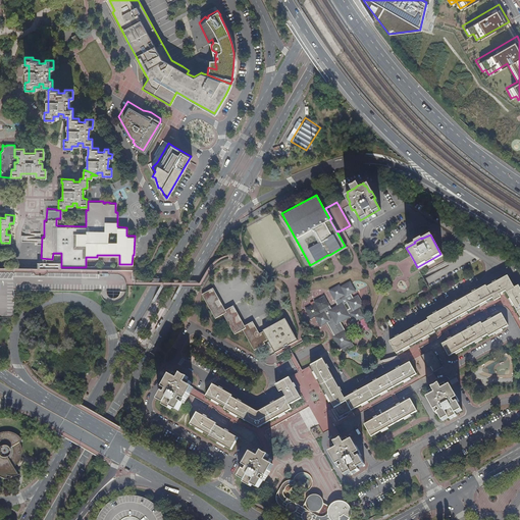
[(12,313),(13,288),(100,289),(100,291),(100,293),(101,295),(102,297),(104,300),(107,301),(110,302),(114,303),(116,302),(120,300),(123,298),(124,295),(126,290),(125,283),(124,277),(121,274),(116,271),(46,270),(44,273),(35,273),(32,270),(0,269),(0,315),(10,316),(11,315),(12,313)]
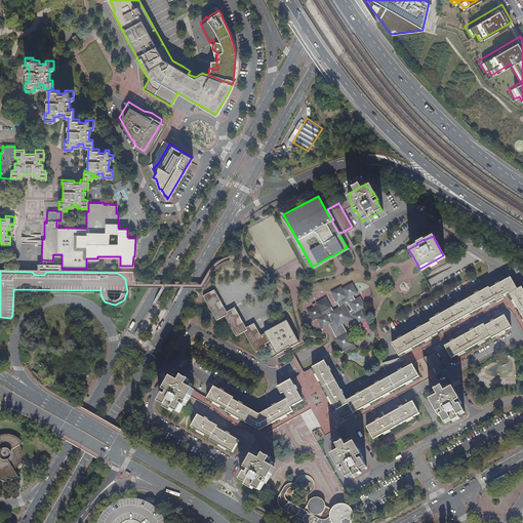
[(391,342),(398,354),(402,352),(407,349),(428,337),(437,332),(436,330),(445,325),(465,314),(484,304),(494,297),(495,299),(503,295),(504,294),(506,293),(509,292),(513,299),(514,303),(522,318),(522,289),(520,285),(516,288),(514,283),(513,284),(508,276),(488,287),(487,285),(429,319),(430,320),(391,342)]
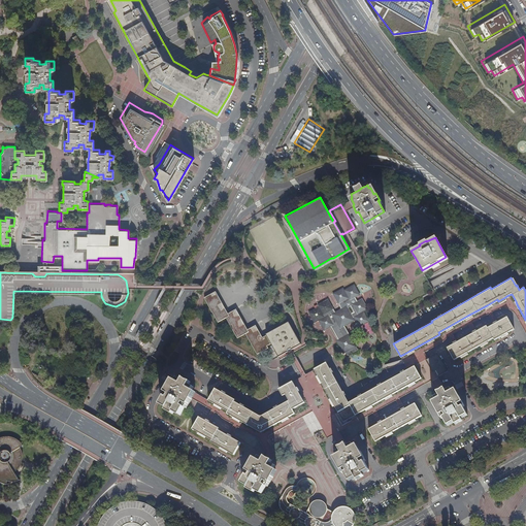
[(362,296),(362,297),(358,299),(355,294),(359,292),(354,283),(344,288),(343,286),(333,292),(341,306),(335,309),(328,297),(319,302),(320,304),(309,310),(315,320),(319,318),(324,327),(330,324),(332,326),(338,336),(336,337),(337,338),(336,338),(342,349),(342,351),(356,343),(344,324),(356,317),(359,323),(366,319),(368,318),(367,316),(363,308),(365,307),(367,305),(362,296)]
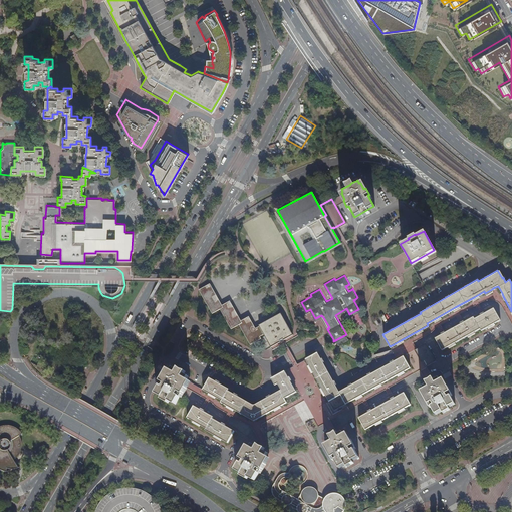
[(209,282),(201,286),(198,288),(212,312),(219,308),(230,328),(238,323),(249,343),(260,337),(259,335),(262,333),(269,345),(291,333),(279,312),(258,324),(259,325),(255,327),(248,316),(240,320),(229,300),(221,304),(209,282)]
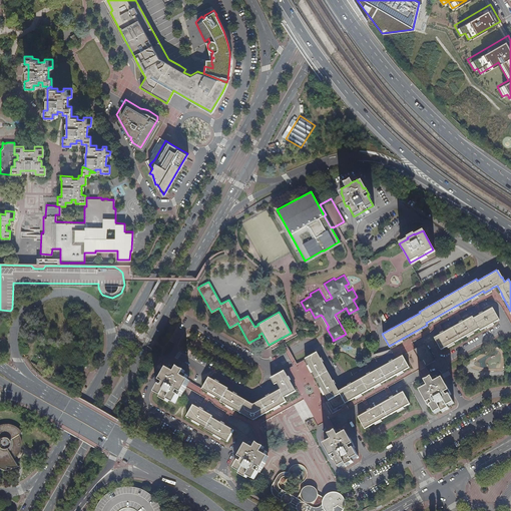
[(478,328),(479,330),(498,319),(491,307),(482,312),(480,313),(479,314),(472,318),(471,316),(462,321),(460,322),(458,323),(457,323),(443,331),(441,332),(439,334),(434,337),(440,349),(478,328)]
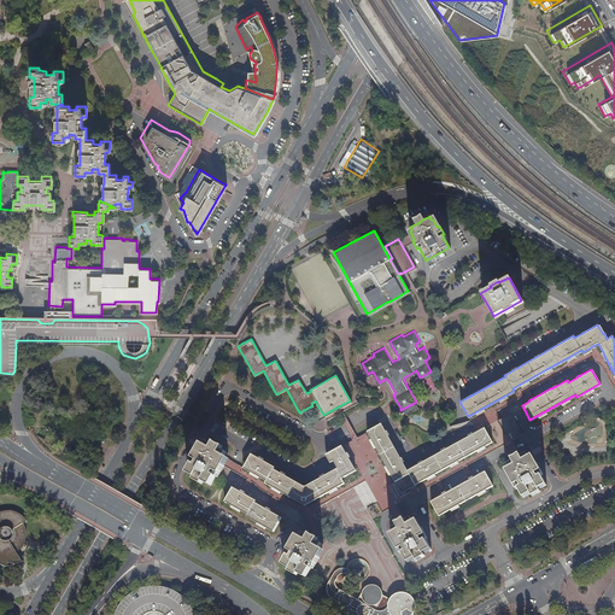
[(164,376),(156,390),(159,391),(167,378),(164,376)]
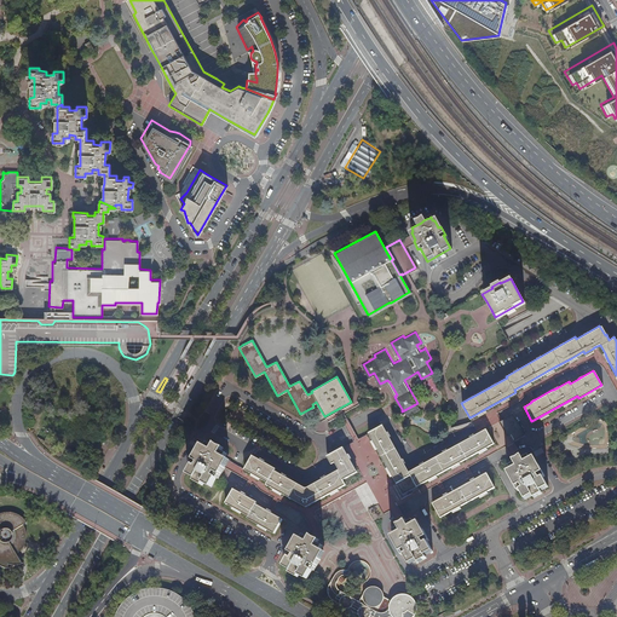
[(508,434),(512,440),(524,434),(512,413),(499,421),(506,436),(508,434)]
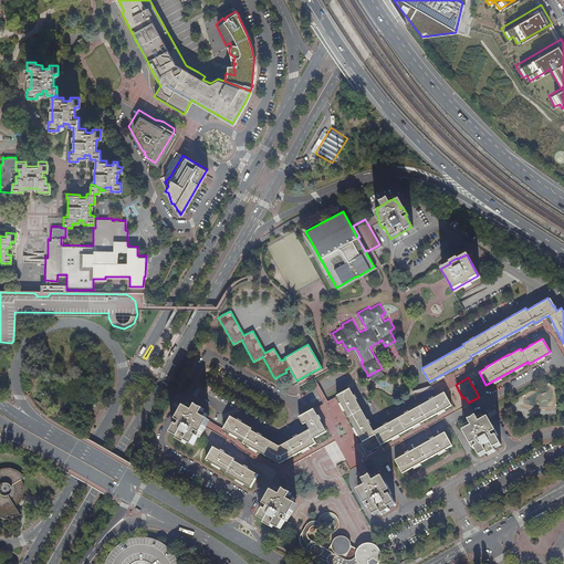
[(450,404),(444,392),(436,395),(397,417),(373,430),(348,387),(335,395),(362,441),(375,434),(380,444),(394,436),(415,424),(440,410),(450,404)]
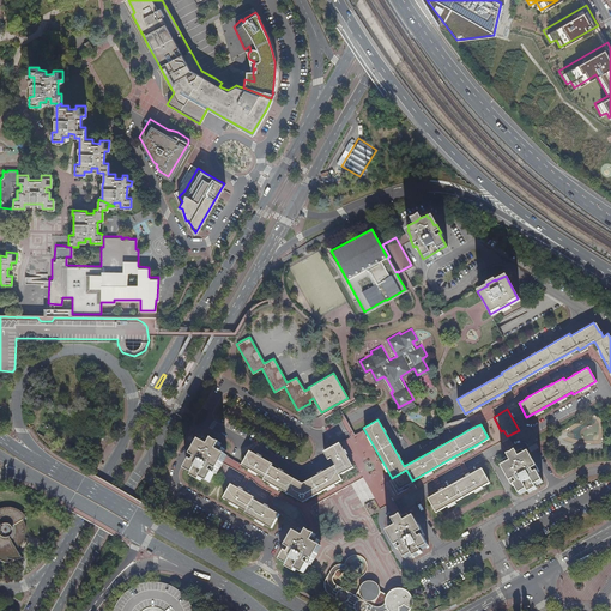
[(217,470),(222,461),(219,460),(221,460),(222,458),(223,457),(223,454),(224,453),(222,452),(224,449),(223,448),(212,442),(211,441),(205,439),(203,441),(201,441),(197,447),(195,447),(191,454),(193,455),(186,469),(191,472),(193,473),(192,473),(200,478),(200,477),(207,482),(213,472),(216,469),(217,470)]
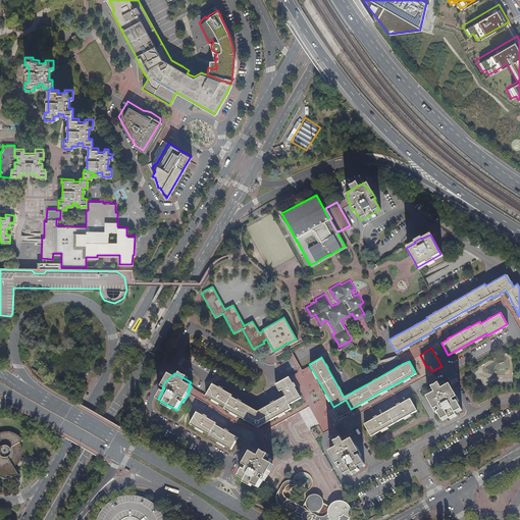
[(212,383),(205,396),(213,400),(224,407),(223,408),(231,413),(249,422),(257,427),(291,408),(288,404),(293,401),(293,400),(299,396),(289,376),(276,383),(283,396),(257,411),(230,396),(231,394),(212,383)]
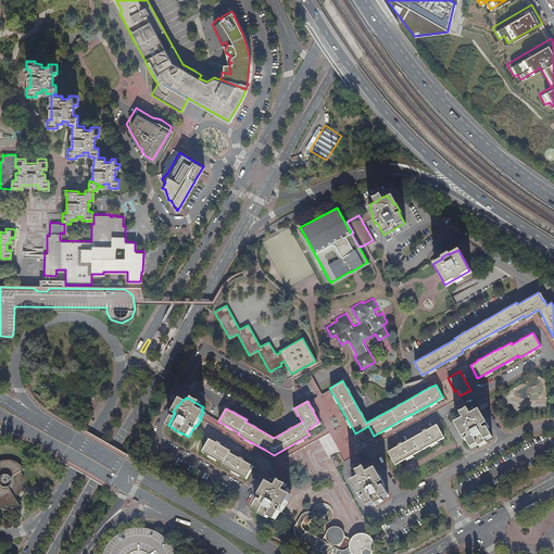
[(481,416),(477,410),(475,412),(473,407),(468,411),(465,412),(463,413),(461,415),(456,417),(457,420),(456,422),(460,428),(457,429),(464,440),(465,439),(470,448),(477,443),(477,444),(485,440),(483,439),(491,436),(487,427),(489,426),(482,415),(481,416)]
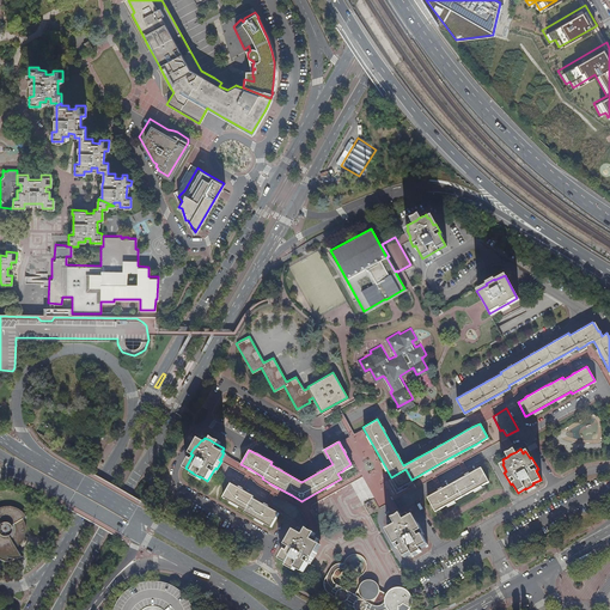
[(440,488),(426,496),(434,511),(445,505),(488,481),(480,467),(468,473),(467,474),(464,475),(441,488),(440,488)]
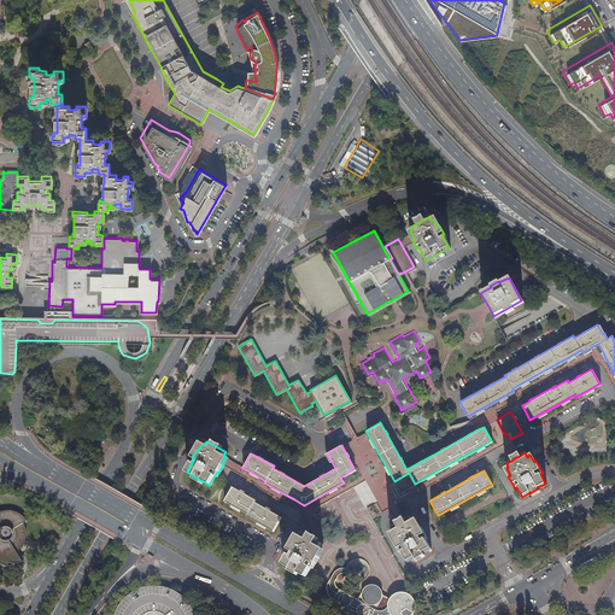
[(399,492),(415,484),(409,473),(394,481),(399,492)]
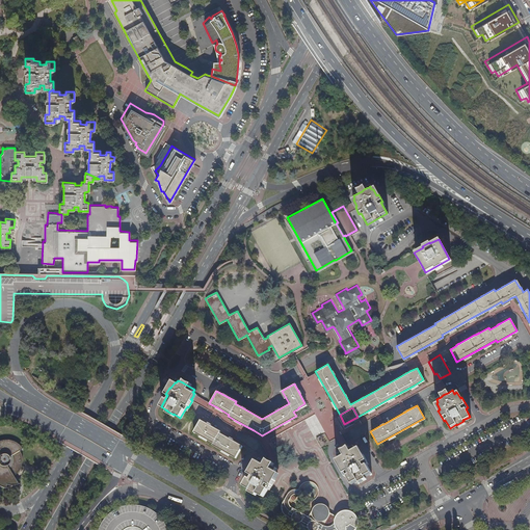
[(235,457),(241,445),(231,439),(230,438),(228,436),(218,432),(219,430),(209,424),(208,424),(205,422),(200,419),(192,431),(197,434),(206,439),(212,443),(211,444),(228,453),(235,457)]
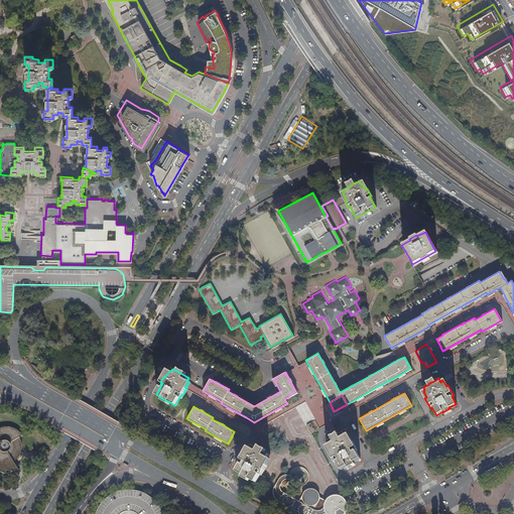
[(0,471),(3,472),(3,468),(4,469),(7,469),(9,469),(12,469),(15,468),(11,461),(14,458),(15,457),(17,454),(18,452),(19,450),(19,446),(19,442),(18,440),(17,437),(16,435),(19,433),(17,431),(15,429),(12,427),(11,426),(8,425),(5,424),(2,423),(0,424),(0,471)]
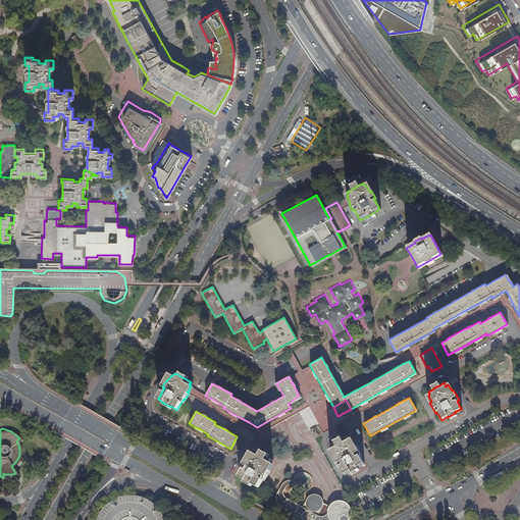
[(344,474),(363,464),(357,453),(359,452),(355,445),(354,446),(350,439),(349,440),(347,437),(340,442),(331,447),(332,450),(330,451),(334,457),(332,458),(336,464),(338,463),(344,474)]
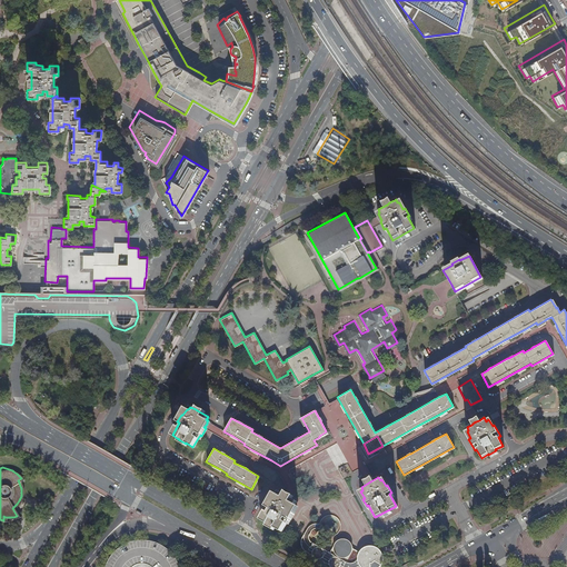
[(260,519),(280,531),(282,529),(286,523),(288,523),(294,513),(292,511),(296,505),(295,504),(296,501),(290,497),(289,497),(287,496),(282,494),(279,491),(277,494),(272,491),(262,509),(265,510),(260,519)]
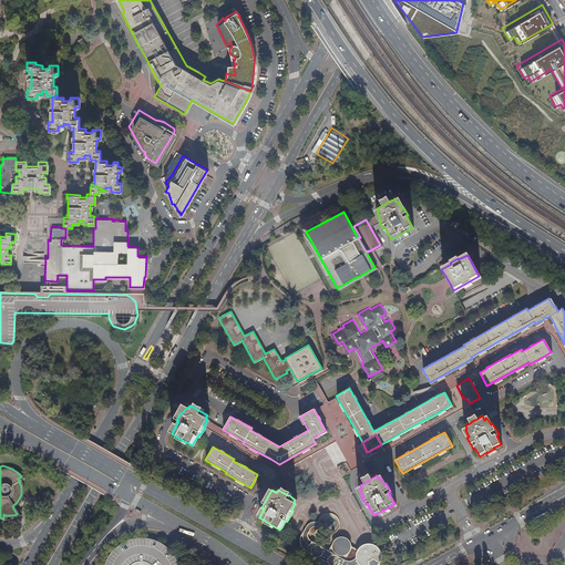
[(377,564),(379,563),(380,561),(381,557),(381,555),(380,552),(379,548),(377,546),(375,544),(372,543),(369,542),(366,542),(363,543),(362,543),(360,544),(359,546),(357,547),(356,551),(350,547),(350,544),(349,542),(348,538),(345,536),(342,536),(340,536),(338,536),(336,537),(334,540),(328,550),(311,540),(305,548),(332,564),(377,564)]
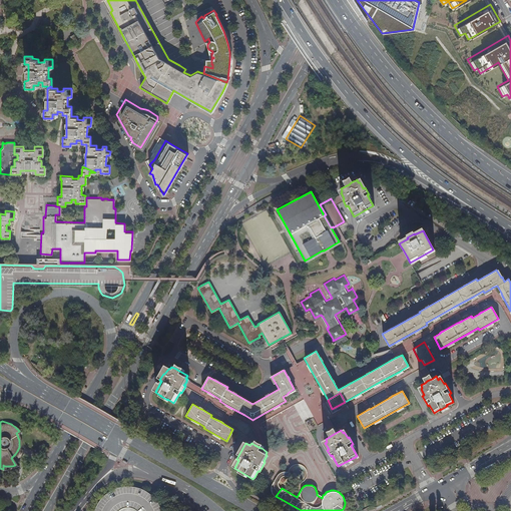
[(159,510),(158,507),(156,503),(154,500),(152,497),(150,495),(148,493),(145,491),(143,490),(140,489),(136,487),(134,487),(130,486),(127,486),(122,486),(119,487),(116,487),(114,488),(111,489),(108,491),(105,493),(102,496),(100,498),(98,501),(96,504),(95,507),(94,510),(93,510),(159,510)]
